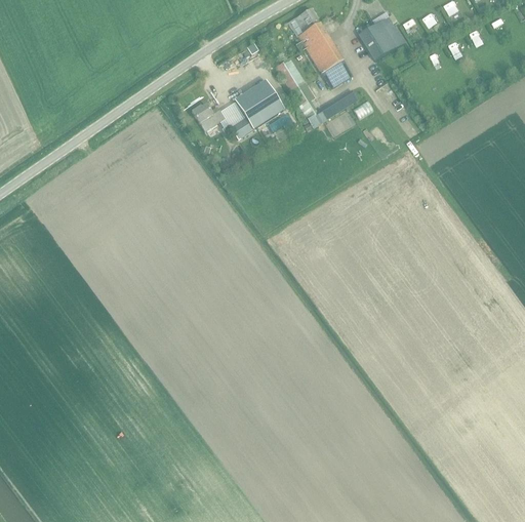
[(423,7),(428,16),(439,11),(436,3),(423,7)]
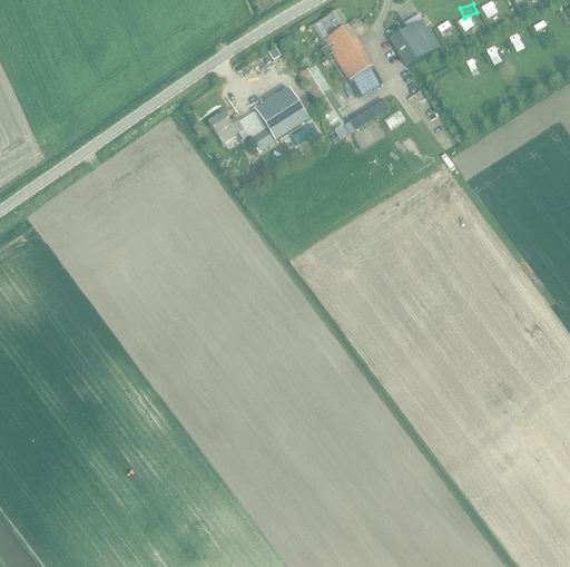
[(346,23),(345,23),(336,9),(321,19),(330,33),(323,39),(349,79),(350,79),(360,95),(383,80),(346,23)]
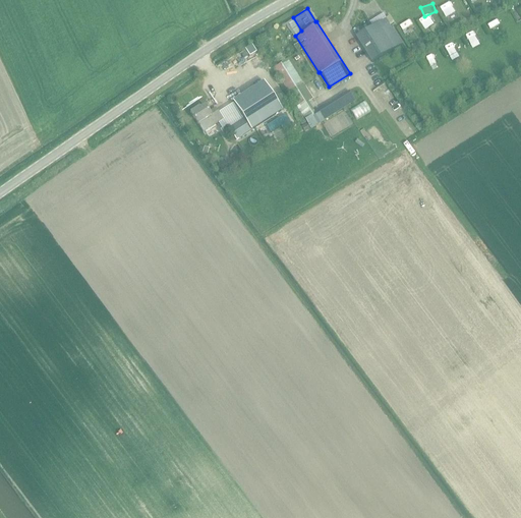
[(355,34),(371,60),(402,41),(390,21),(393,19),(389,13),(355,34)]
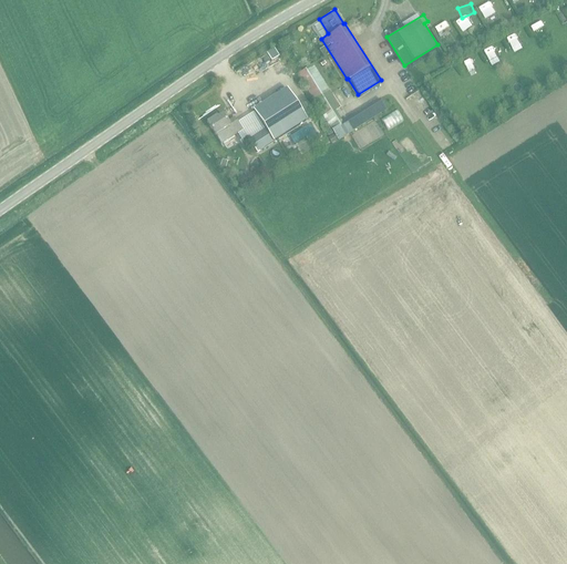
[(455,16),(442,19),(444,32),(459,29),(455,16)]
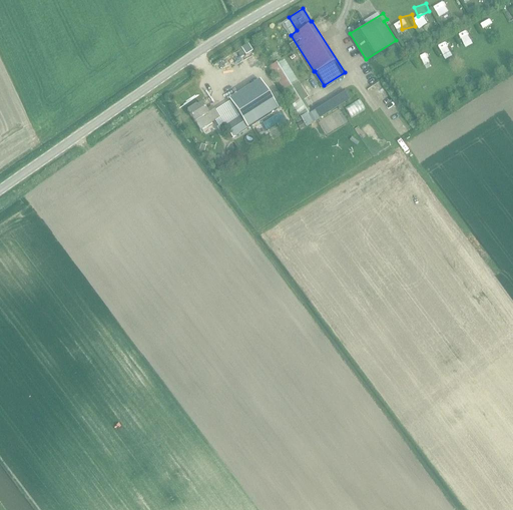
[(344,88),(309,110),(301,99),(308,95),(284,56),(269,65),(306,124),(350,97),(344,88)]
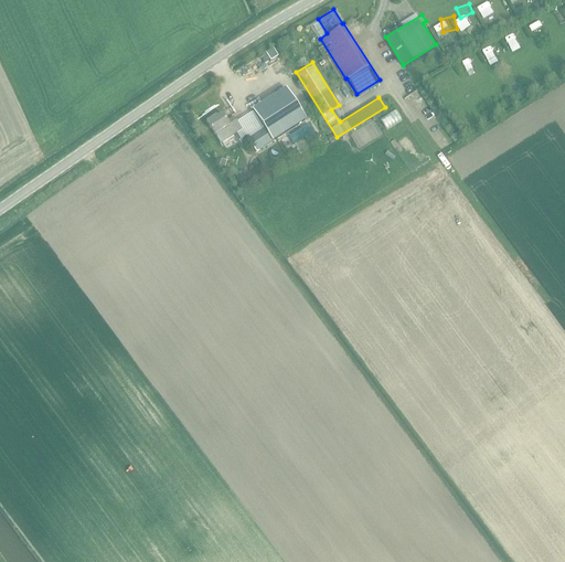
[(441,65),(433,70),(438,80),(446,76),(441,65)]
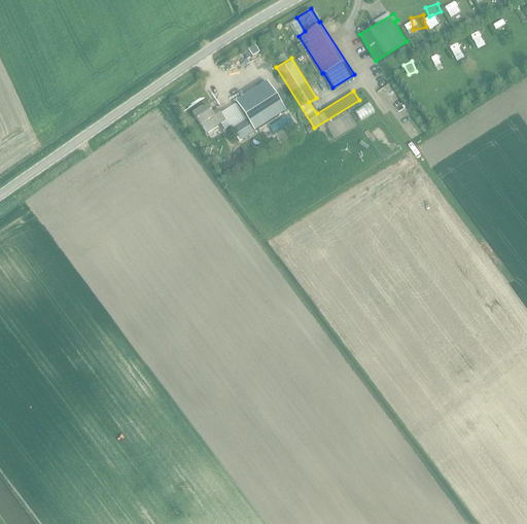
[(285,108),(267,79),(235,100),(246,117),(231,127),(238,139),(285,108)]
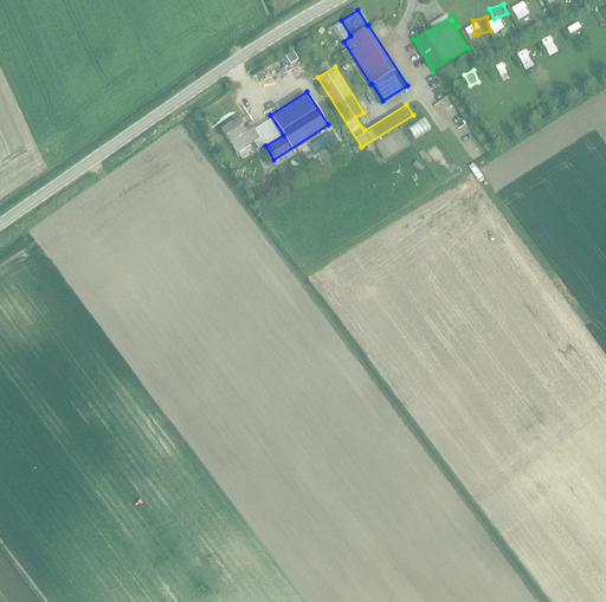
[(250,123),(243,127),(238,120),(232,123),(231,121),(221,128),(231,141),(237,150),(259,136),(250,123)]
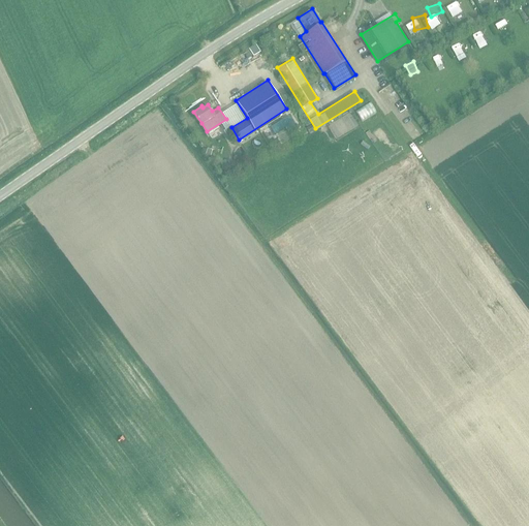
[(290,130),(298,126),(288,113),(270,124),(275,131),(286,124),(290,130)]
